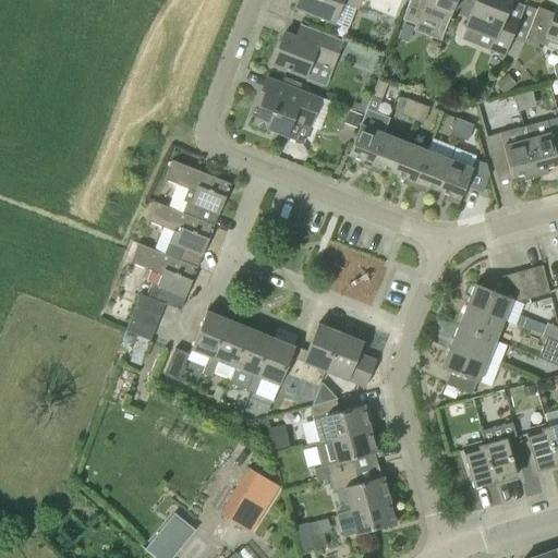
[(349,28),(358,8),(360,0),(296,0),(294,8),(349,28)]
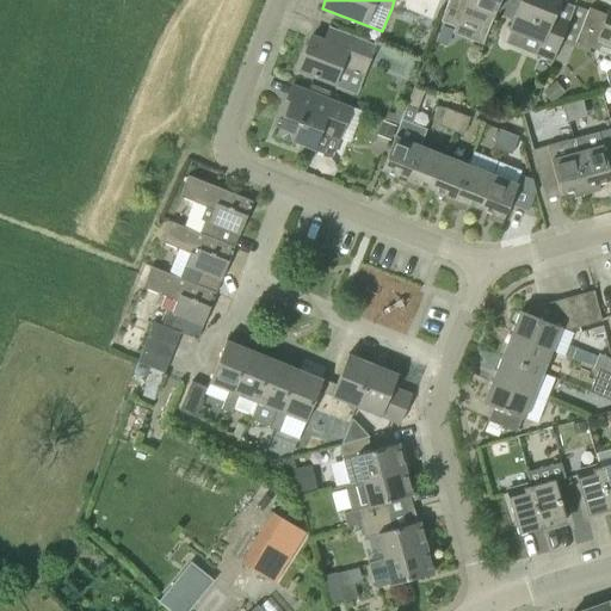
[(446,0),(448,0),(439,20),(455,26),(460,14),(479,22),(488,26),(492,17),(499,0),(446,0)]
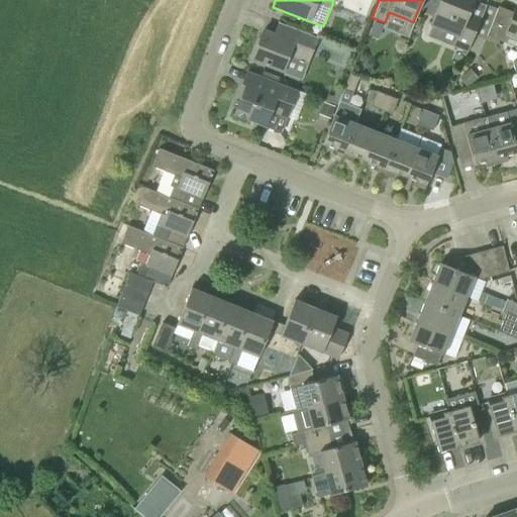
[(473,0),(439,0),(430,24),(457,35),(453,45),(468,52),(481,18),(468,13),(473,0)]
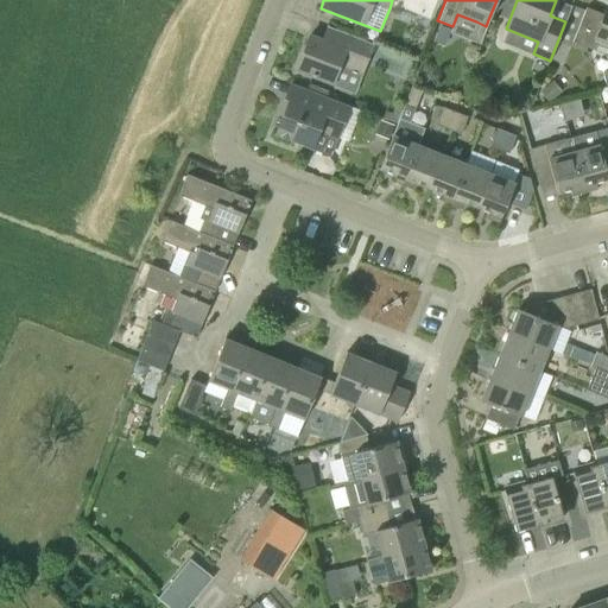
[(607,7),(603,14),(587,7),(572,42),(590,49),(595,38),(607,43),(607,69),(594,73),(599,88),(607,86),(607,7)]
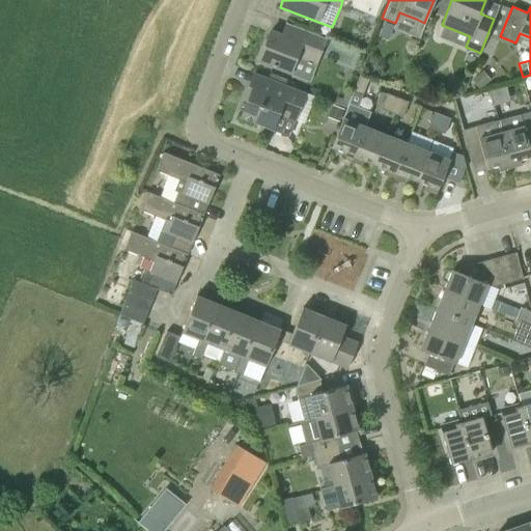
[(326,38),(287,24),(282,35),(271,30),(258,61),(289,74),(300,48),(319,55),(326,38)]
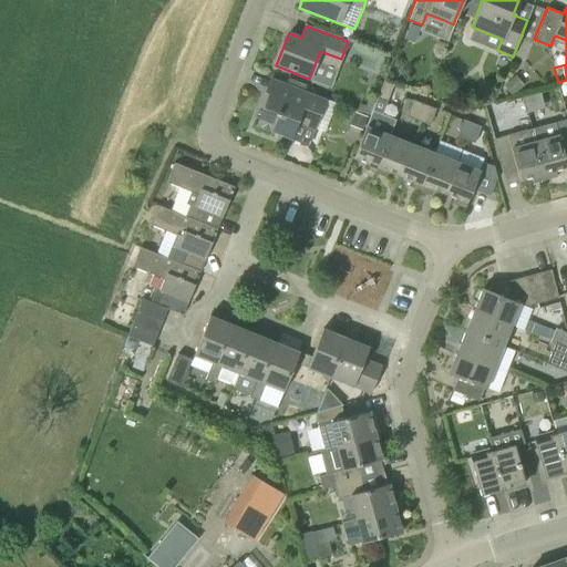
[(513,94),(525,84),(516,74),(504,84),(513,94)]
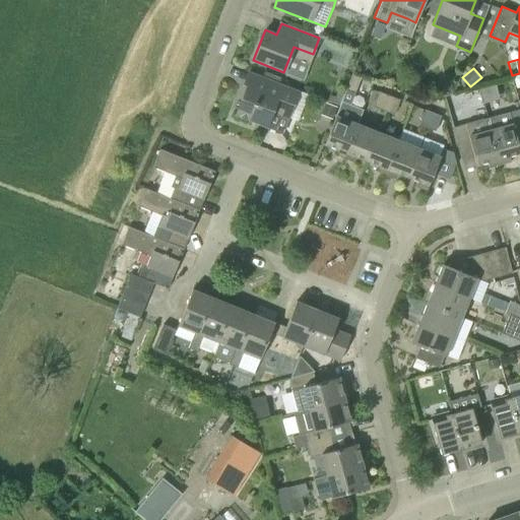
[(288,118),(299,90),(249,71),(240,94),(242,99),(236,115),(255,122),(258,121),(267,124),(272,112),(288,118)]
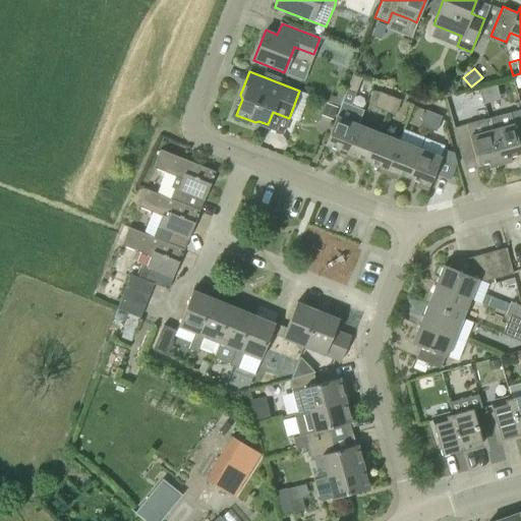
[(355,93),(361,77),(353,74),(347,90),(355,93)]
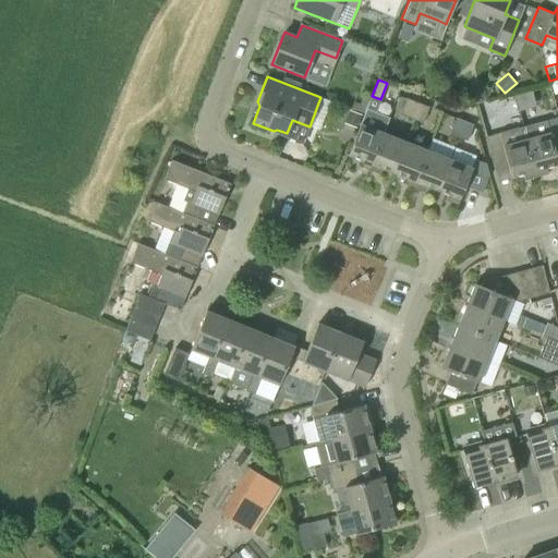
[(473,101),(487,98),(484,84),(470,87),(473,101)]
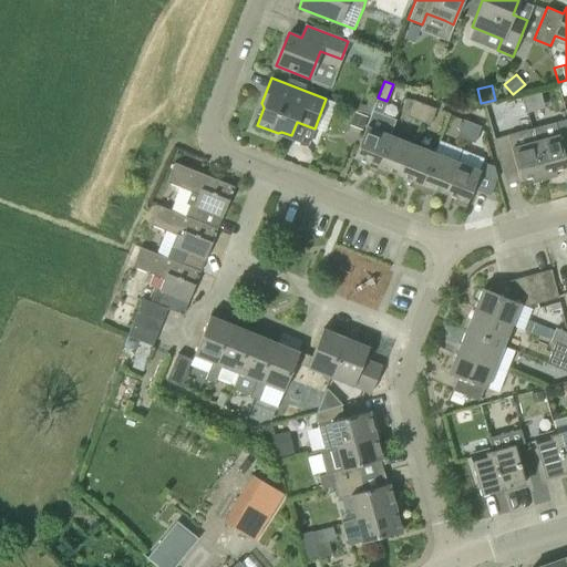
[(412,119),(421,122),(428,105),(419,102),(412,119)]
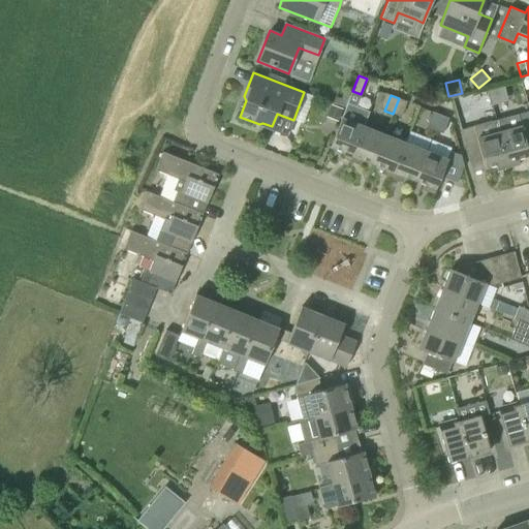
[(401,117),(407,101),(399,98),(393,114),(401,117)]
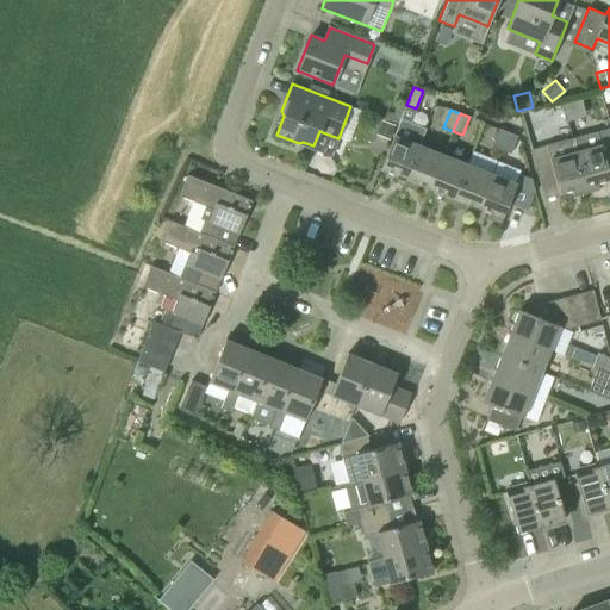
[(586,193),(599,190),(597,184),(609,179),(609,178),(605,161),(609,160),(609,126),(572,137),(586,193)]
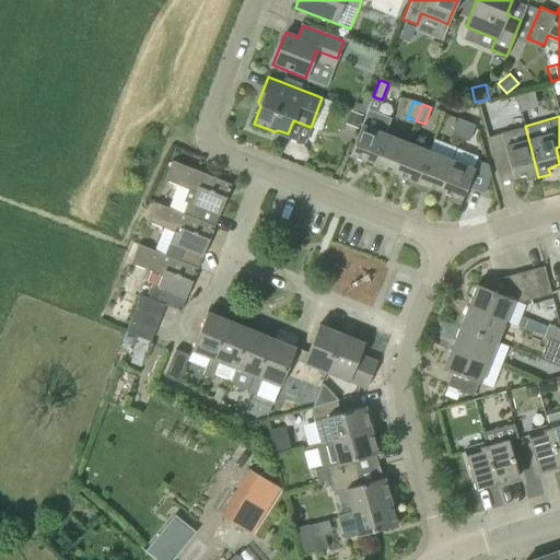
[(452,135),(461,138),(467,121),(458,118),(452,135)]
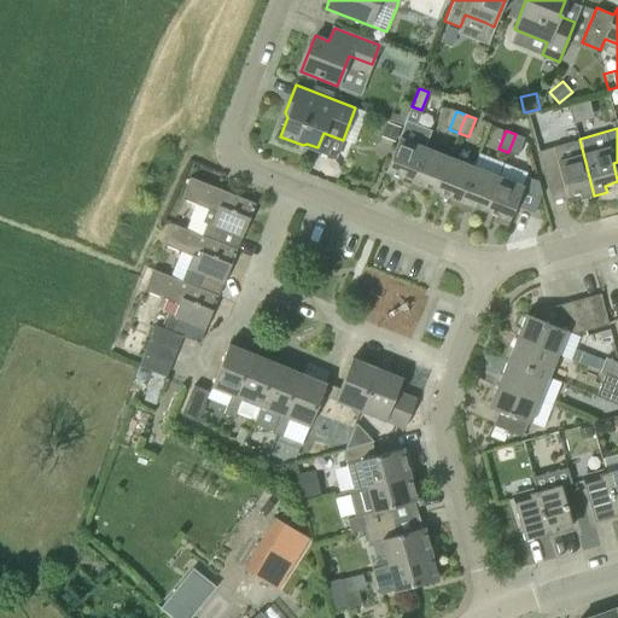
[(517,156),(524,138),(516,134),(508,152),(517,156)]
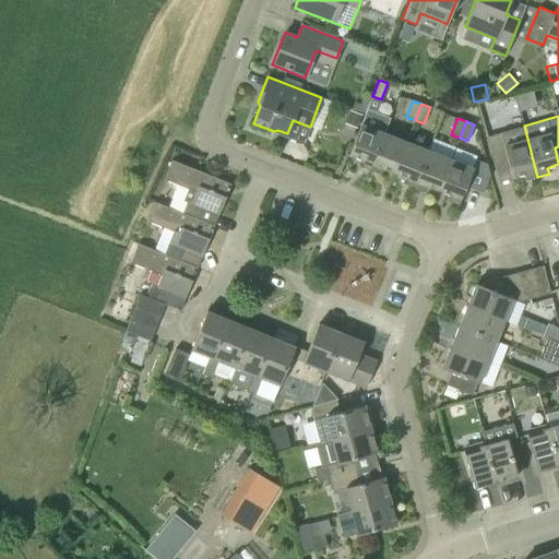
[(369,170),(384,133),(361,125),(348,155),(360,159),(358,166),(369,170)]
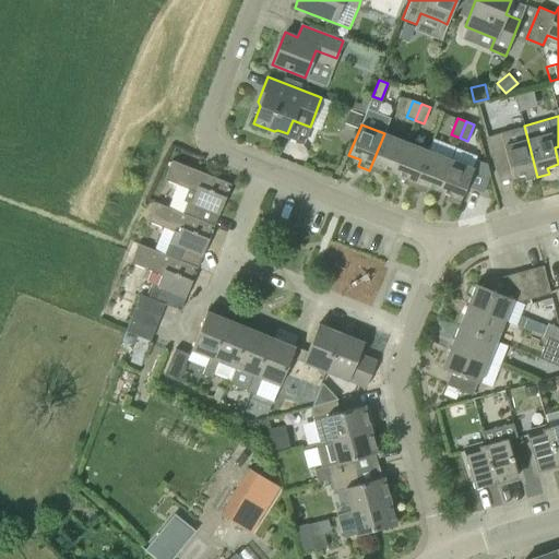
[(537,177),(524,126),(487,135),(495,164),(508,161),(512,178),(524,175),(525,180),(537,177)]
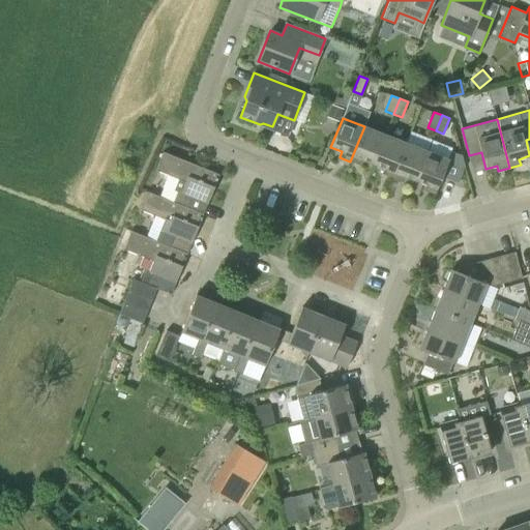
[(374,164),(385,135),(364,126),(350,162),(361,166),(363,159),(374,164)]
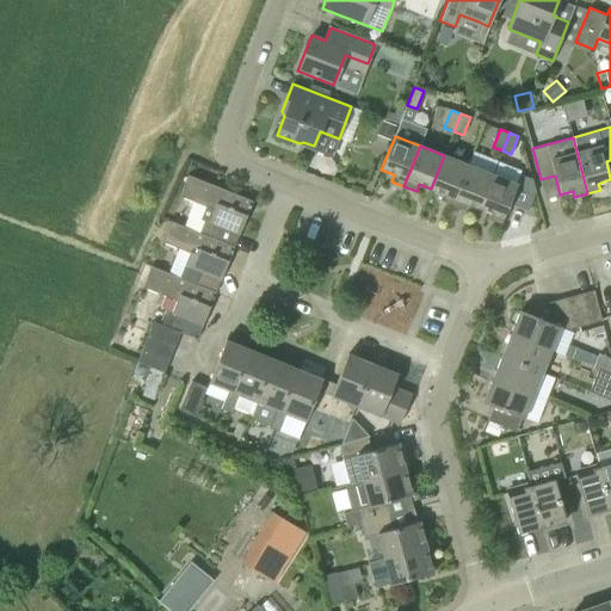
[(452,205),(468,165),(444,155),(431,189),(443,193),(440,201),(452,205)]
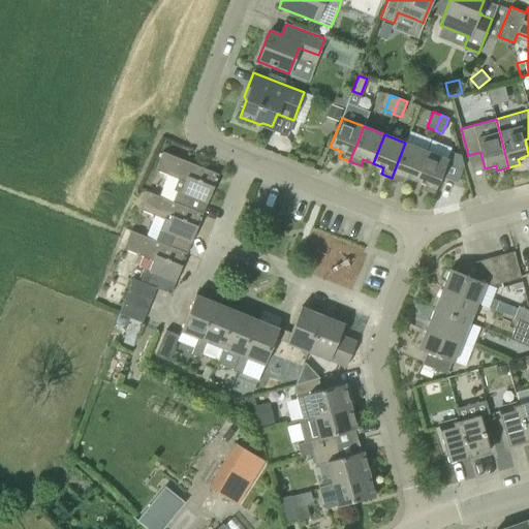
[(414,180),(427,151),(405,143),(392,178),(402,182),(404,176),(414,180)]
